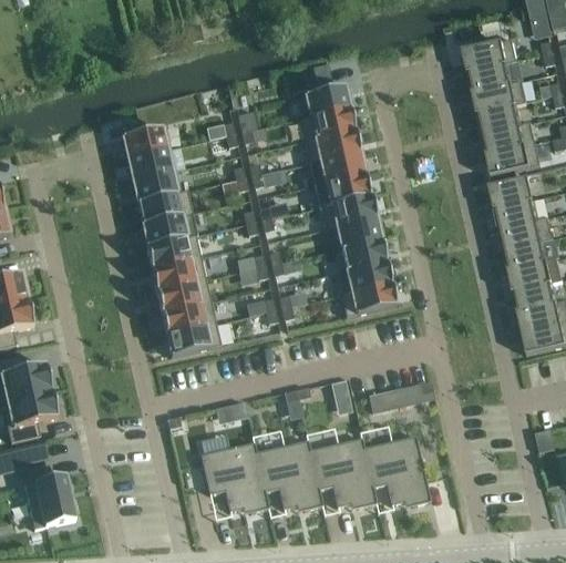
[(565,13),(551,17),(553,29),(565,24),(565,13)]
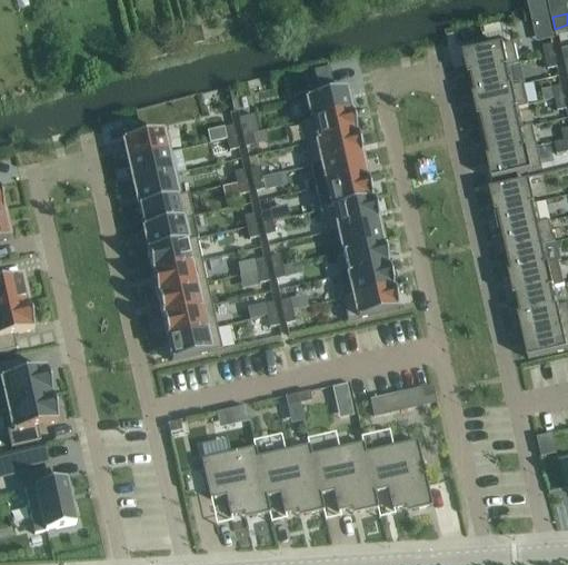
[(200,22),(188,26),(192,41),(205,38),(200,22)]
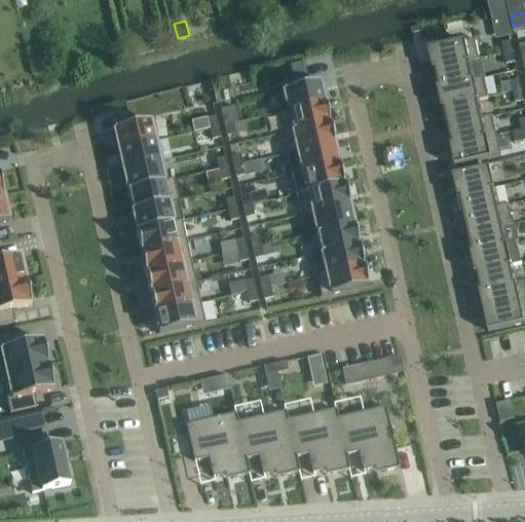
[(465,37),(428,46),(434,66),(471,58),(480,56),(476,35),(465,37)]
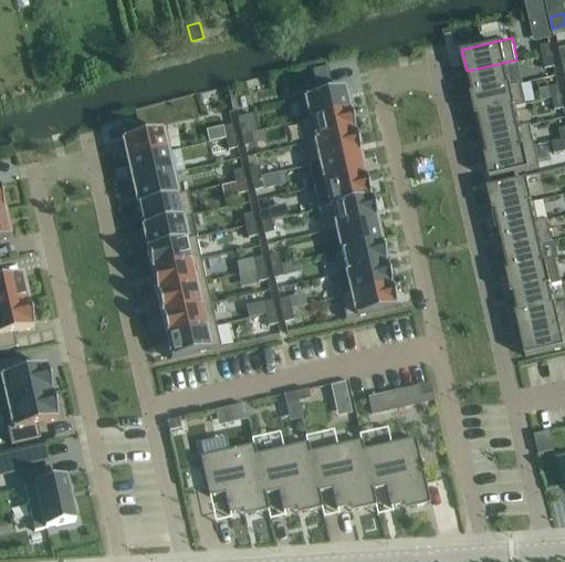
[(550,40),(541,42),(543,53),(552,51),(550,40)]
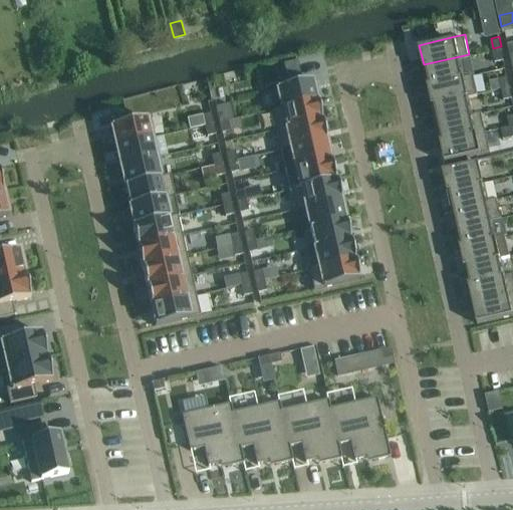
[(501,46),(493,48),(495,59),(504,57),(501,46)]
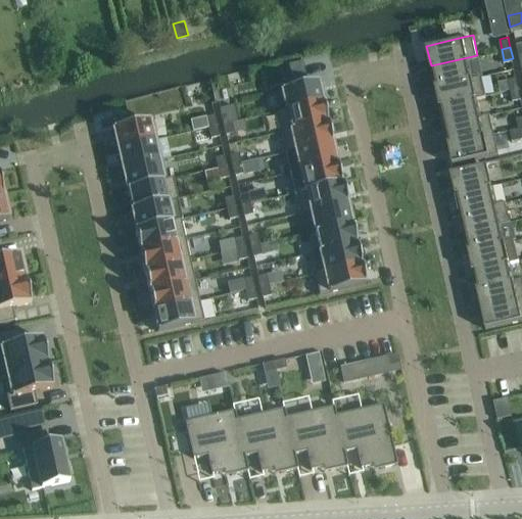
[(468,57),(431,65),(435,85),(470,77),(472,77),(472,76),(472,75),(468,58),(477,56),(477,55),(468,57)]
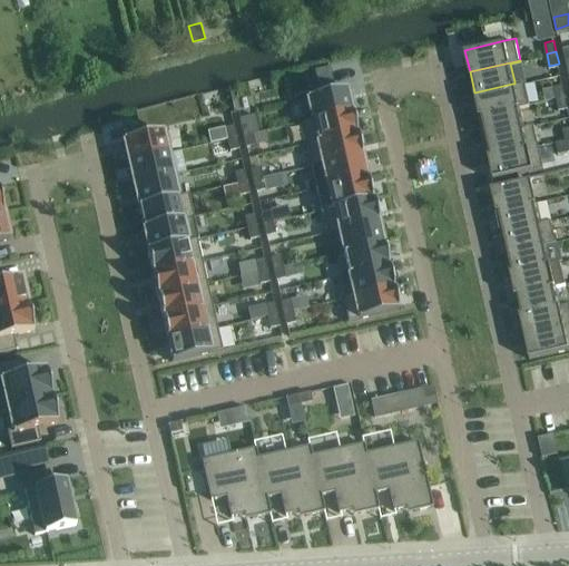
[(512,84),(474,93),(479,114),(518,105),(519,104),(529,101),(525,81),(514,84),(512,84)]
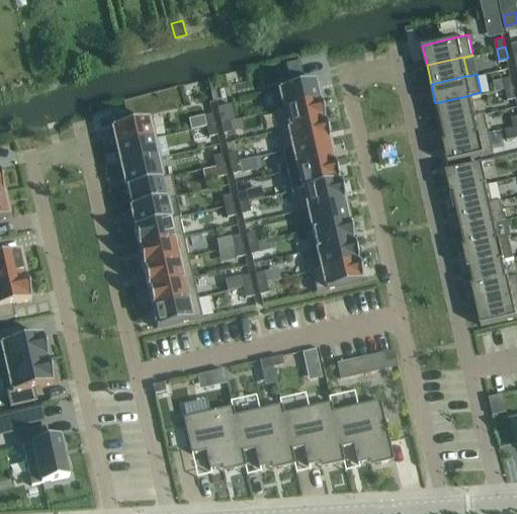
[(512,75),(503,77),(505,87),(514,85),(512,75)]
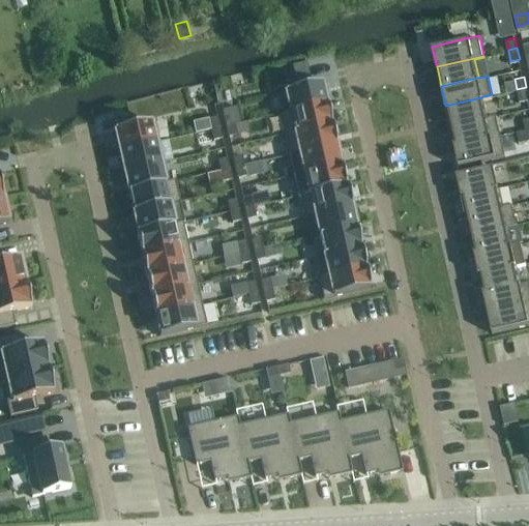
[(290,108),(281,110),(281,111),(327,99),(322,80),(286,88),(290,108)]
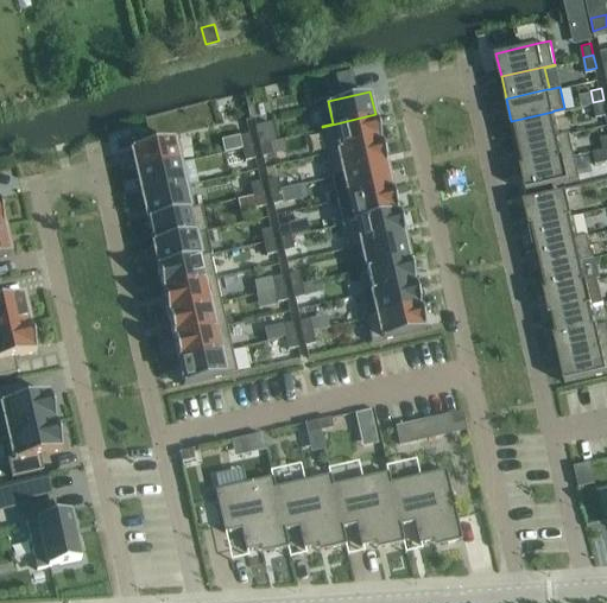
[(604,100),(593,102),(596,114),(606,112),(604,100)]
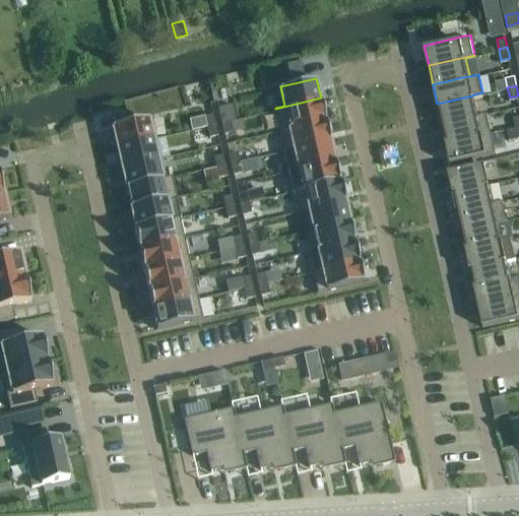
[(472,95),(437,104),(441,122),(477,114),(477,113),(477,111),(473,97),(473,95),(473,94),(472,95)]
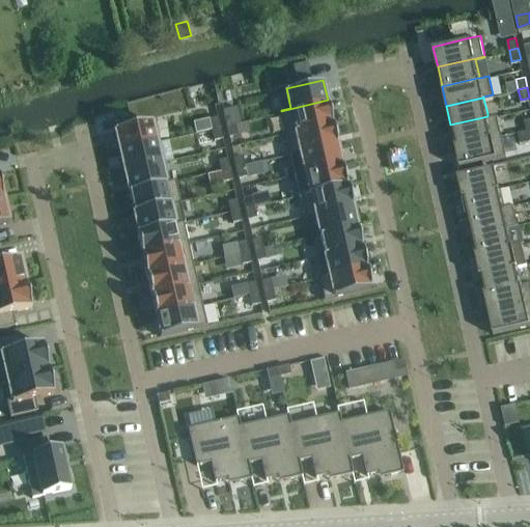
[(328,100),(281,111),(285,131),(332,120),(328,100)]
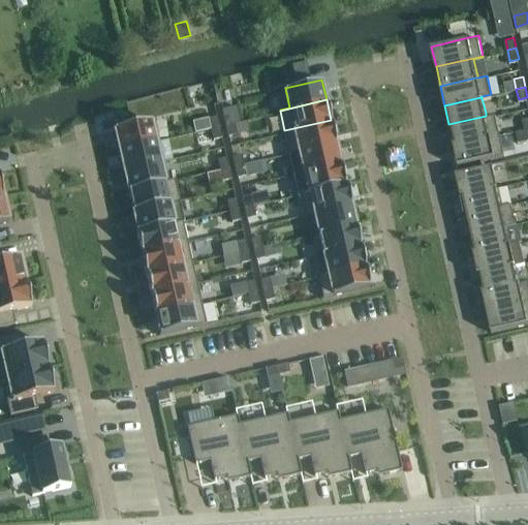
[(237,102),(222,105),(223,112),(226,122),(235,121),(240,119),(237,102)]
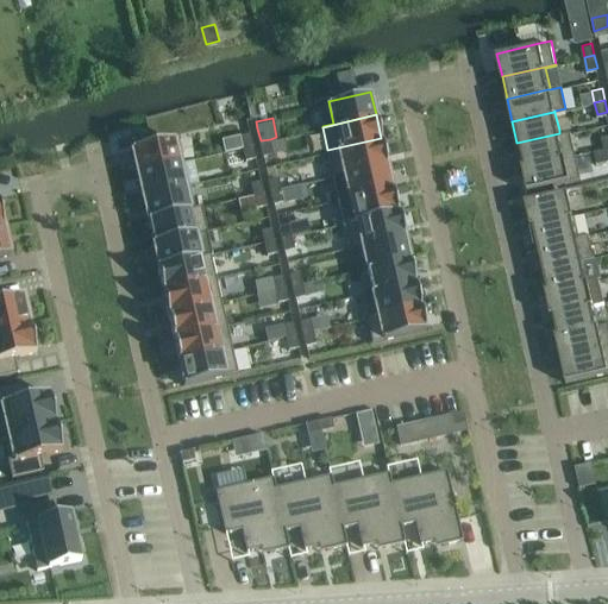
[(251,130),(240,132),(243,145),(254,143),(251,130)]
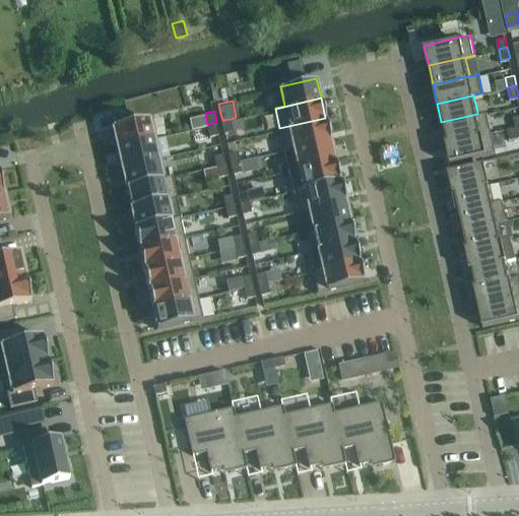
[(477,114),(441,122),(445,141),(482,133),(492,131),(488,112),(477,114)]
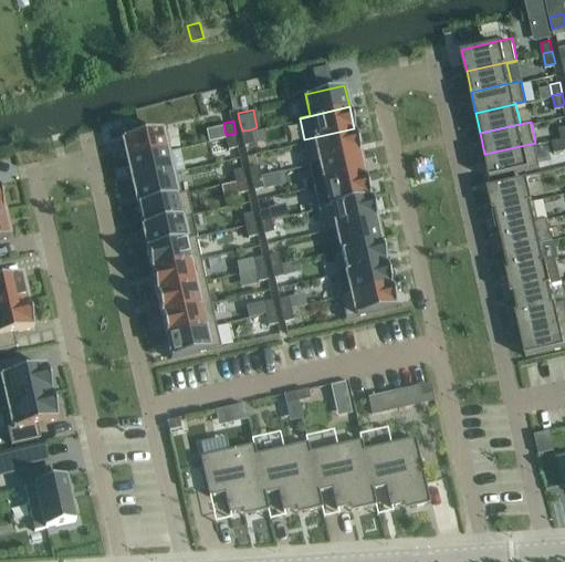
[(163,126),(123,135),(127,157),(167,148),(163,126)]
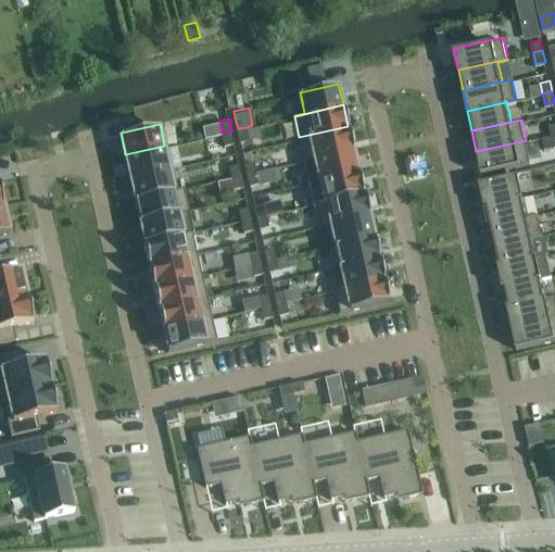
[(348,126),(299,137),(304,159),(353,148),(348,126)]
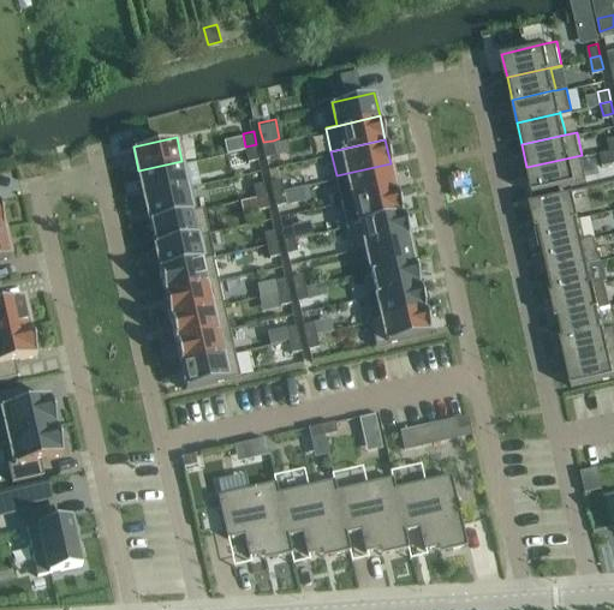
[(273,141),(263,142),(266,155),(276,153),(273,141)]
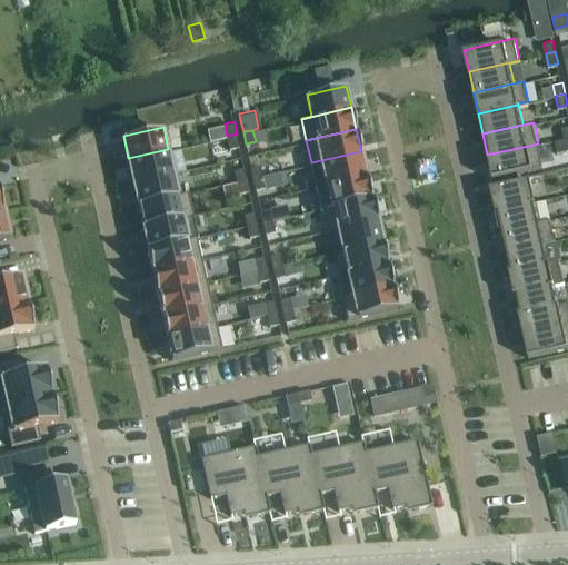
[(237,134),(227,136),(230,147),(239,145),(237,134)]
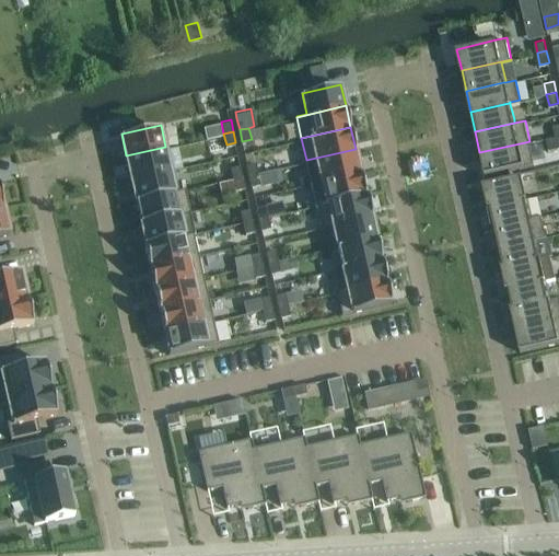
[(558,134),(556,135),(546,137),(548,149),(558,147),(558,134)]
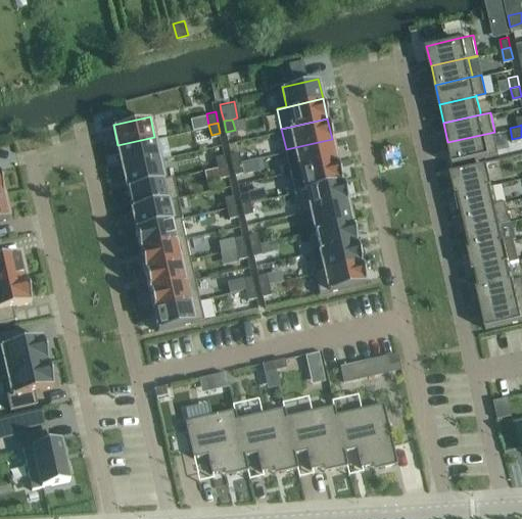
[(485,134),(447,142),(453,162),(489,154),(499,152),(494,132),(485,134)]
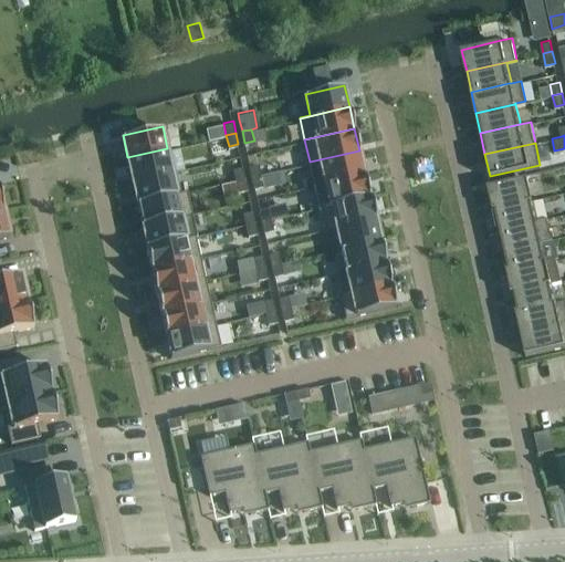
[(167,148),(127,157),(133,179),(173,170),(167,148)]
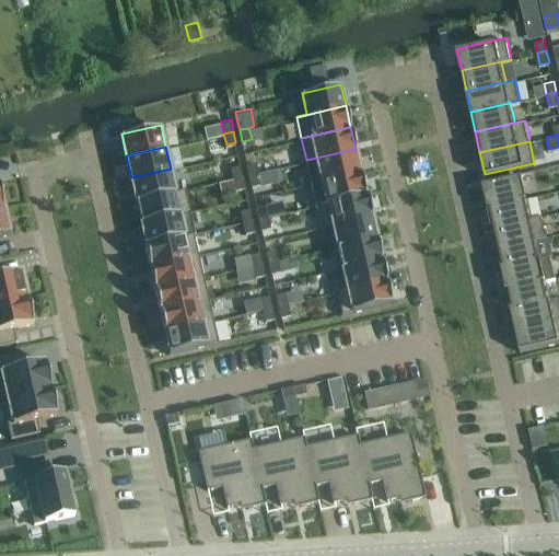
[(356,149),(306,160),(306,161),(317,159),(322,178),(311,181),(312,182),(360,171),(356,149)]
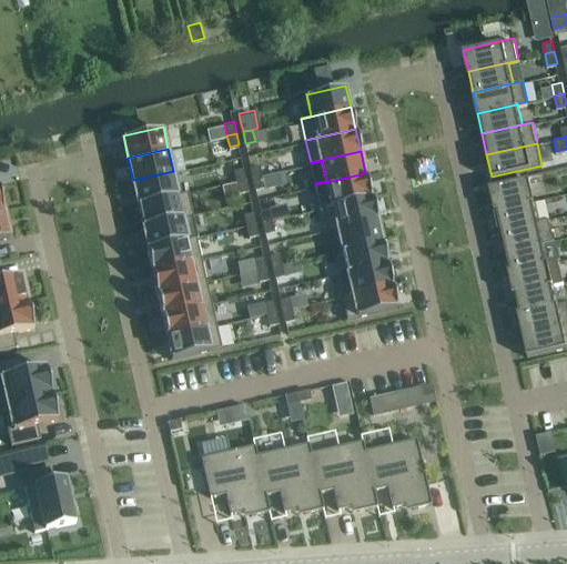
[(260,162),(250,164),(253,175),(262,173),(260,162)]
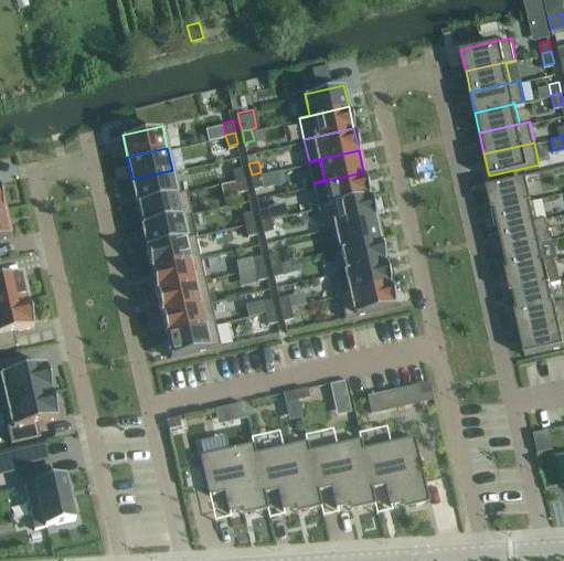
[(243,165),(233,167),(235,179),(245,177),(243,165)]
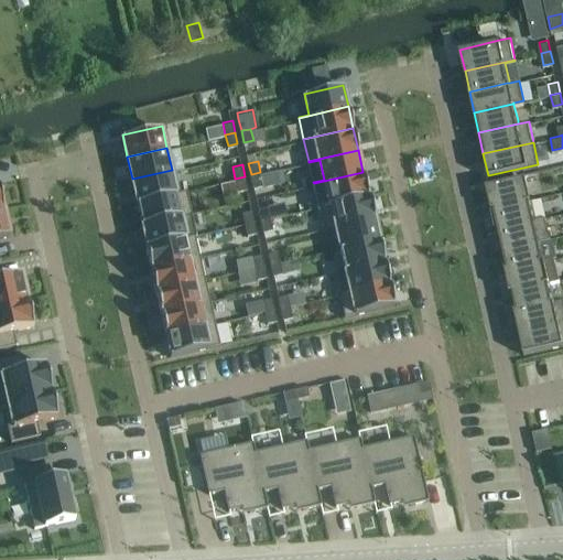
[(172,170),(132,179),(137,201),(187,189),(186,189),(176,191),(172,170)]
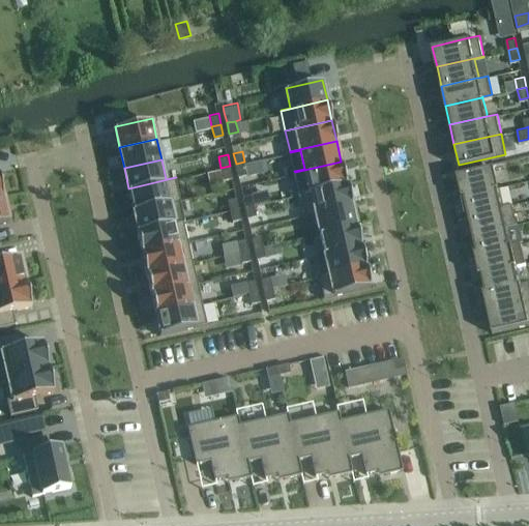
[(244,162),(236,164),(238,175),(247,173),(244,162)]
